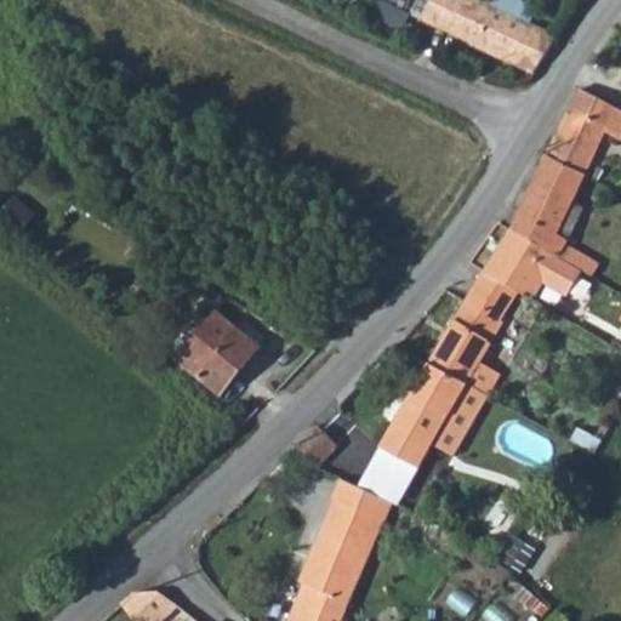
[(439,0),(429,26),(457,39),(471,11),(484,18),(490,7),(474,0),(439,0)]
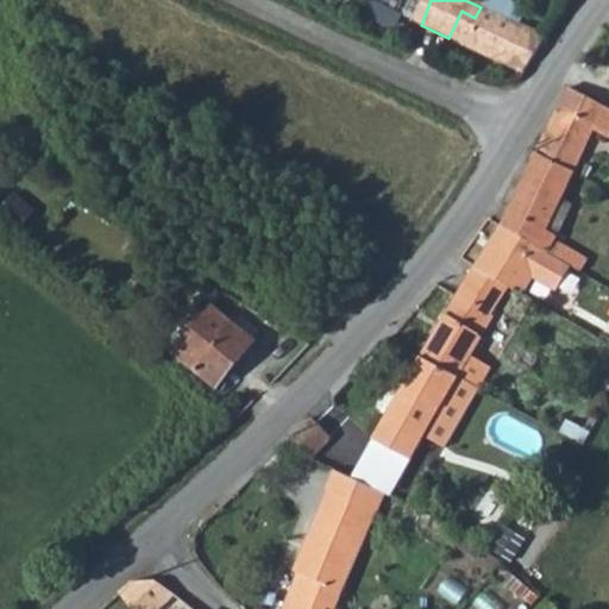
[(449,38),(523,70),(545,36),(509,20),(481,7),(475,18),(462,11),(449,38)]
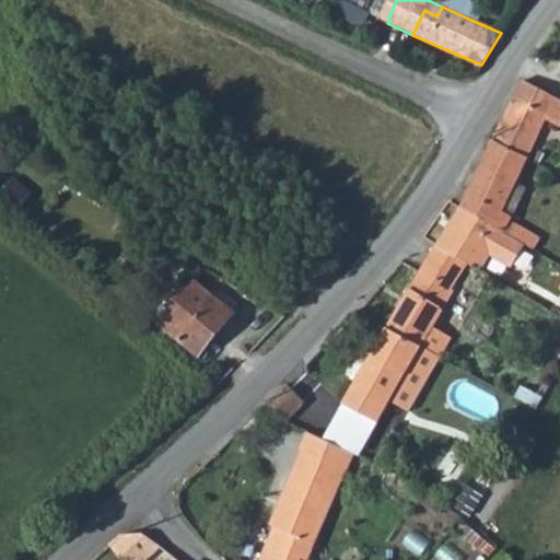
[(492,140),(516,152),(524,156),(539,123),(555,129),(559,116),(559,96),(522,79),(492,140)]
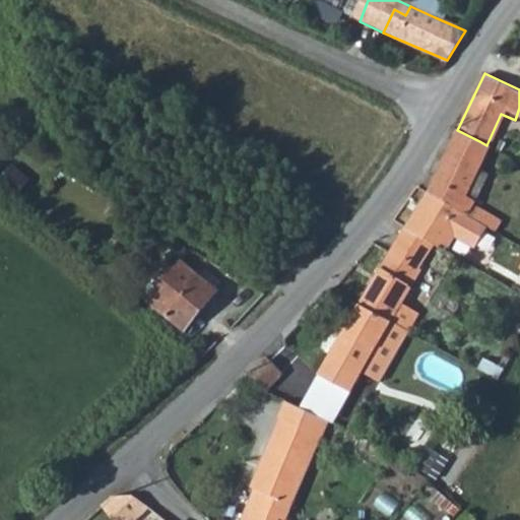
[(428,193),(491,230),(496,233),(502,222),(471,205),(486,174),(468,165),(479,141),(457,130),(428,193)]
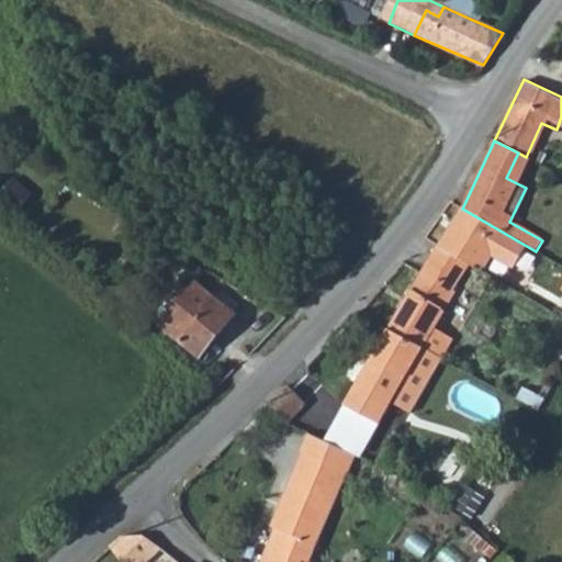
[(462,209),(460,208),(436,247),(468,265),(479,271),(480,269),(489,272),(495,259),(517,271),(530,248),(462,209)]
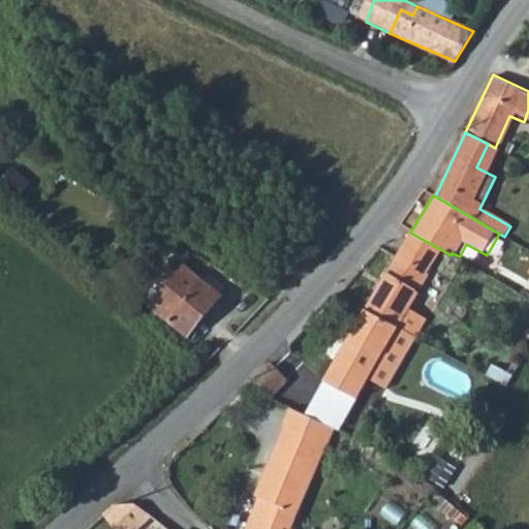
[(365,311),(397,330),(429,275),(426,273),(440,249),(410,232),(365,311)]
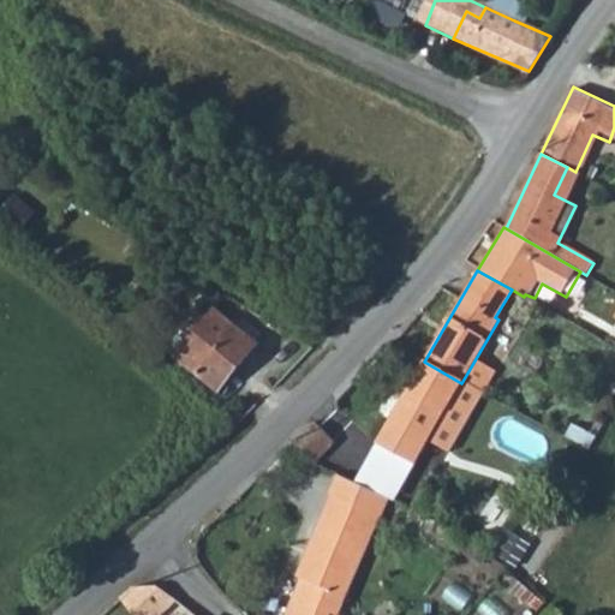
[(175,356),(219,388),(257,341),(252,336),(260,328),(244,315),(237,324),(214,306),(175,356)]
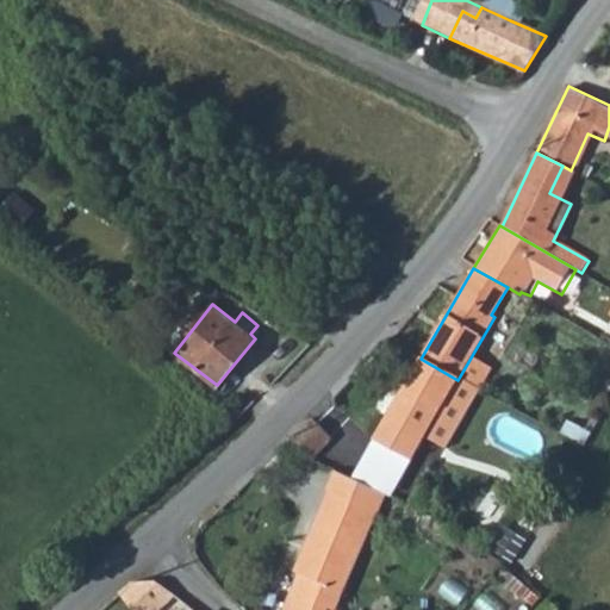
[(371,442),(393,454),(404,436),(410,440),(415,434),(422,439),(458,380),(421,359),(371,442)]
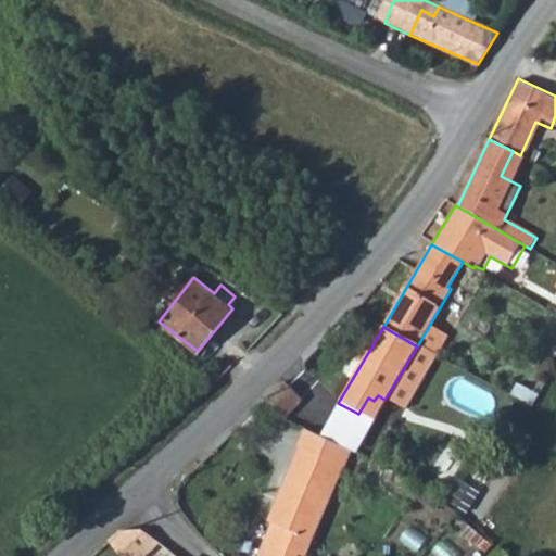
[(384,400),(403,411),(434,356),(417,346),(384,400)]
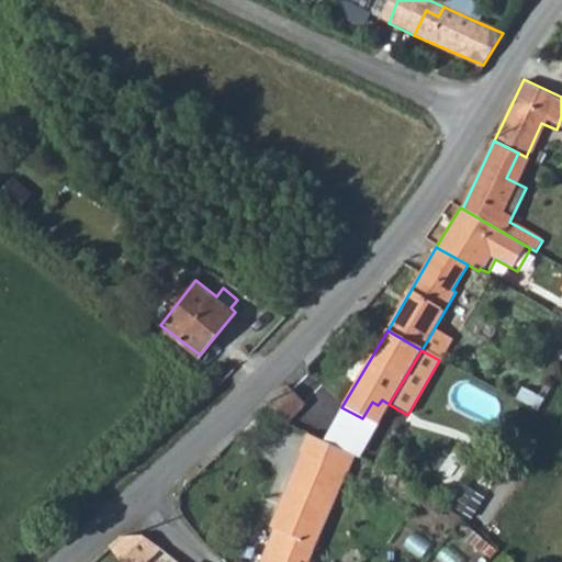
[(265,406),(283,424),(303,404),(285,386),(265,406)]
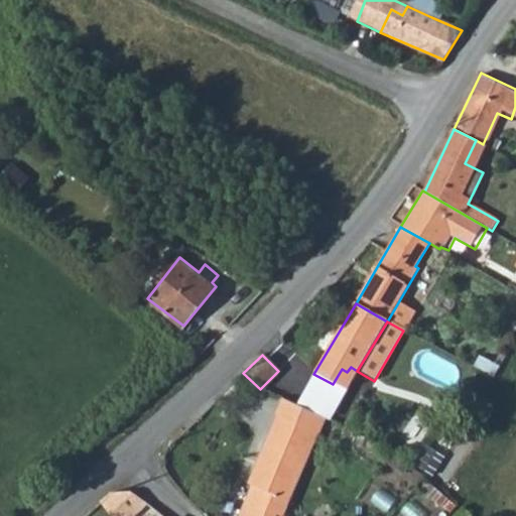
[(333,384),(346,391),(357,371),(351,367),(347,372),(342,369),(333,384)]
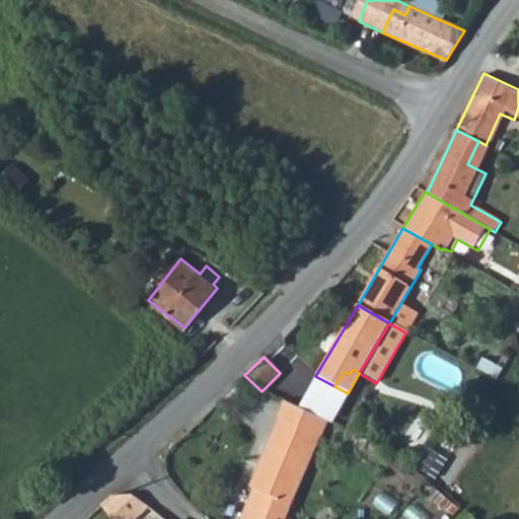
[(335,386),(315,376),(297,410),(316,421),(332,429),(351,395),(348,393),(335,386)]
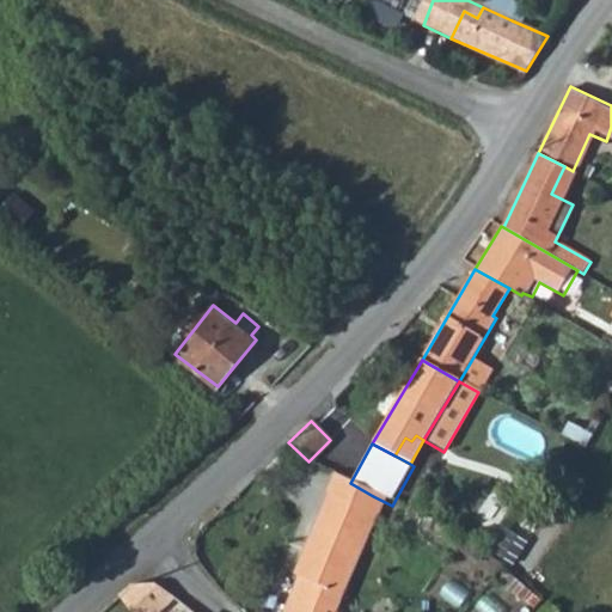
[(332,491),(367,507),(373,496),(350,483),(340,477),(332,491)]
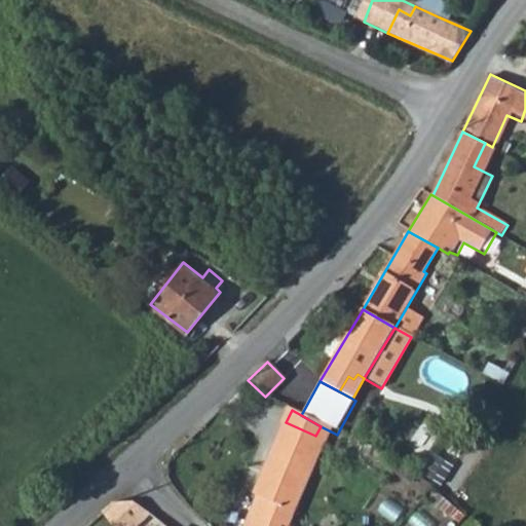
[(243,525),(276,525),(315,436),(286,422),(270,460),(268,459),(253,493),(257,495),(243,525)]
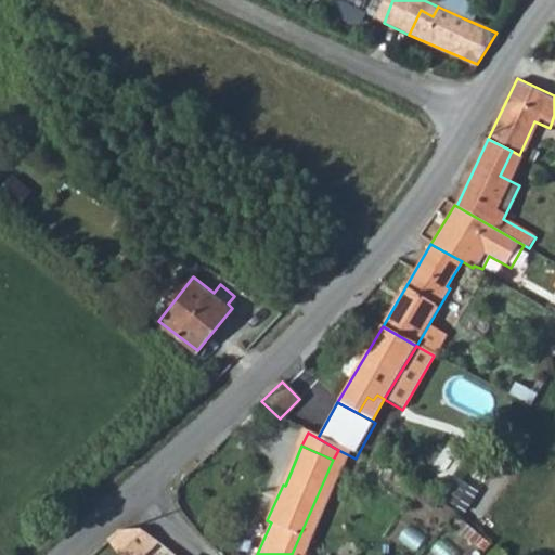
[(107,540),(121,554),(138,554),(160,540),(141,526),(119,528),(107,540)]
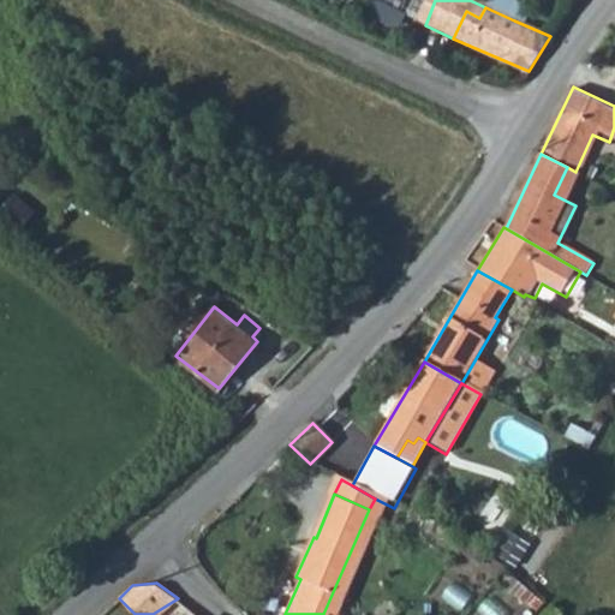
[(526,614),(547,614),(553,609),(541,599),(526,614)]
